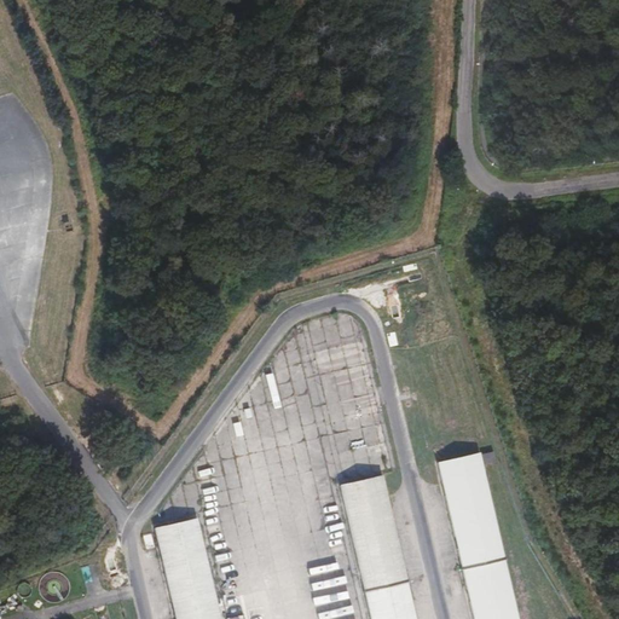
[(472,618),(518,618),(510,586),(479,452),(437,462),(464,585),(472,618)]
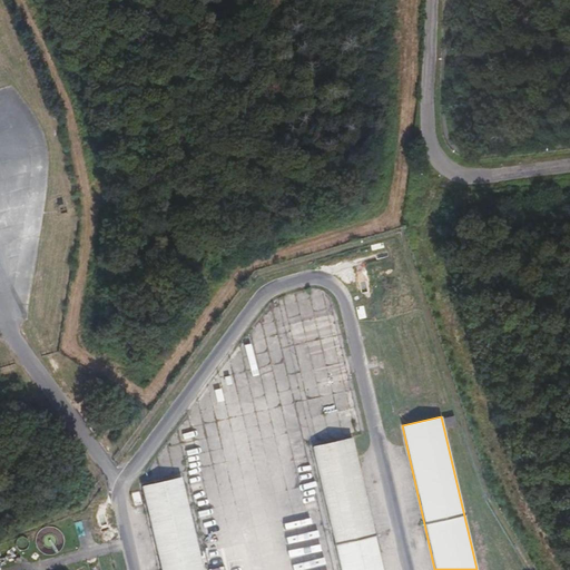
[(341,569),(381,569),(371,523),(351,438),(312,446),(340,563),(341,569)]
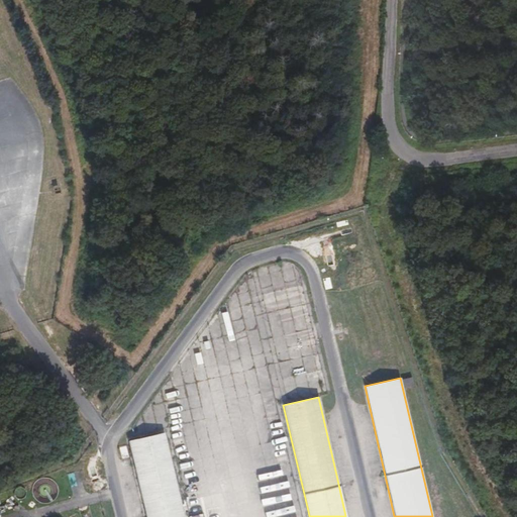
[(182,516),(182,514),(163,432),(128,440),(146,516),(182,516)]
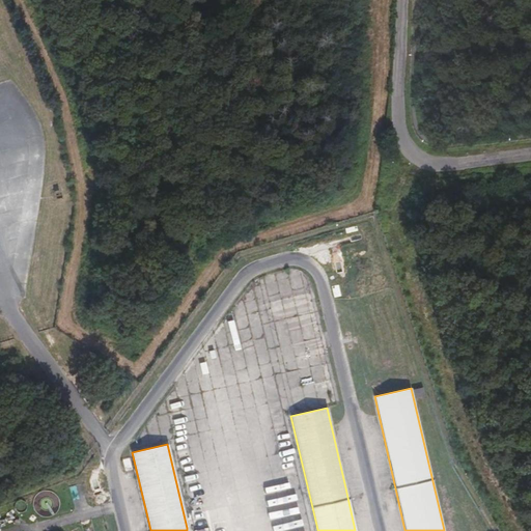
[(75,485),(70,486),(74,501),(79,500),(75,485)]
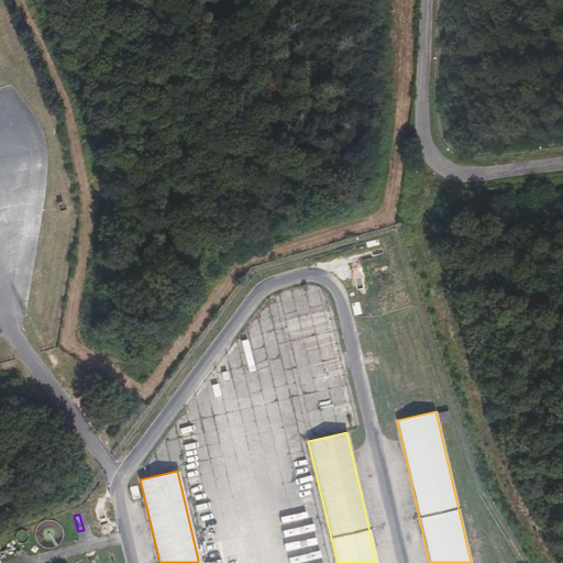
[(57,545),(62,541),(63,536),(62,529),(58,523),(53,521),(47,520),(41,523),(37,528),(35,533),(36,540),(40,544),(45,548),(52,548),(57,545)]
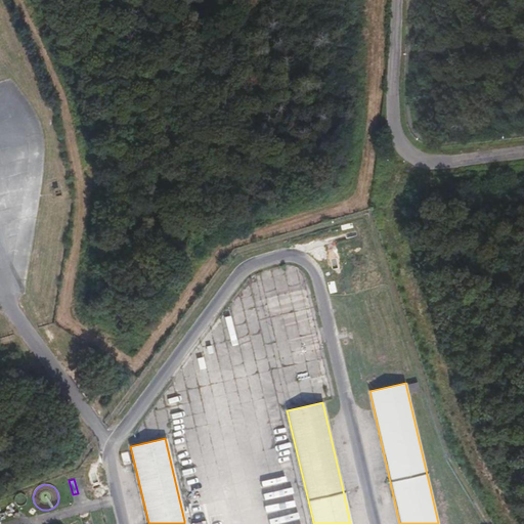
[(24,504),(26,501),(26,499),(26,496),(24,494),(22,493),(18,493),(16,494),(14,496),(13,498),(14,501),(15,504),(18,505),(20,505),(24,504)]
